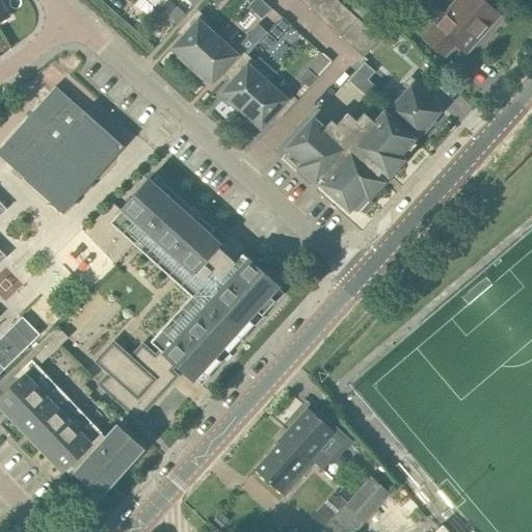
[(0,0),(0,23),(10,17),(0,0)]
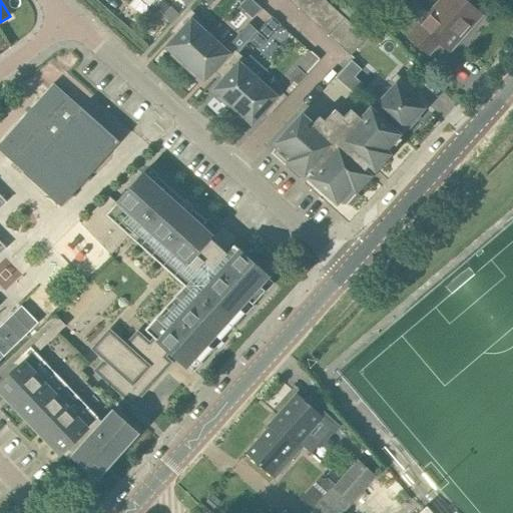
[(163,0),(156,8),(164,16),(163,17),(171,24),(179,15),(172,7),(171,8),(163,0)]
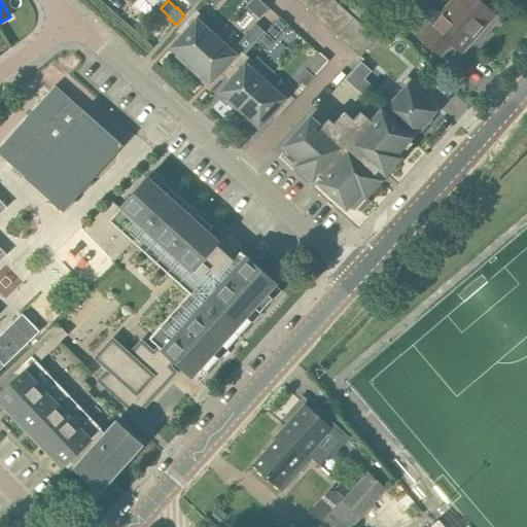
[(295,0),(336,36),(352,18),(332,0),(295,0)]
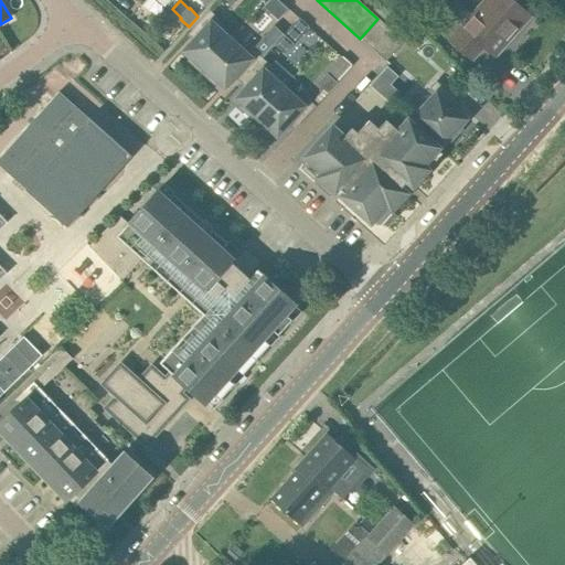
[(383,0),(382,0),(372,11),(384,21),(394,10),(383,0)]
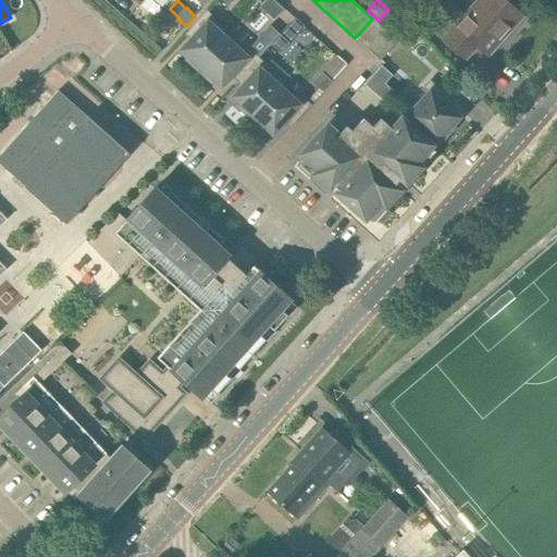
[(431,28),(444,40),(465,59),(475,47),(486,57),(523,16),(505,0),(480,0),(467,15),(454,2),(446,10),(447,10),(431,28)]
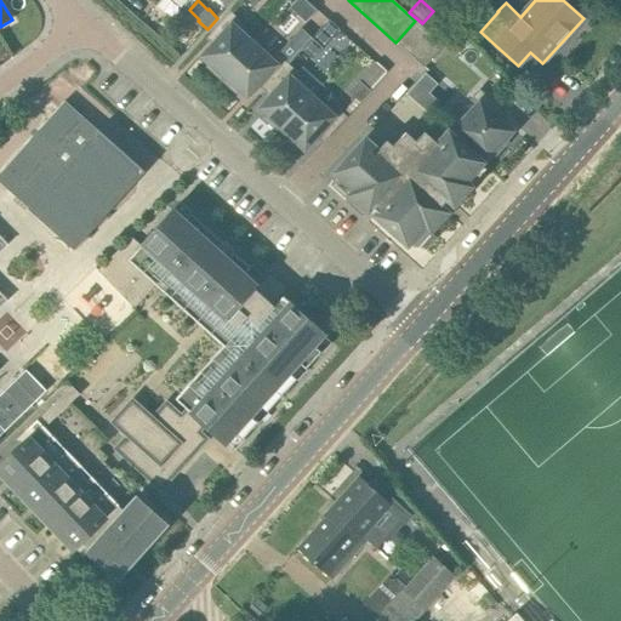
[(203,57),(226,78),(254,45),(235,28),(241,22),(231,12),(206,39),(214,45),(203,57)]
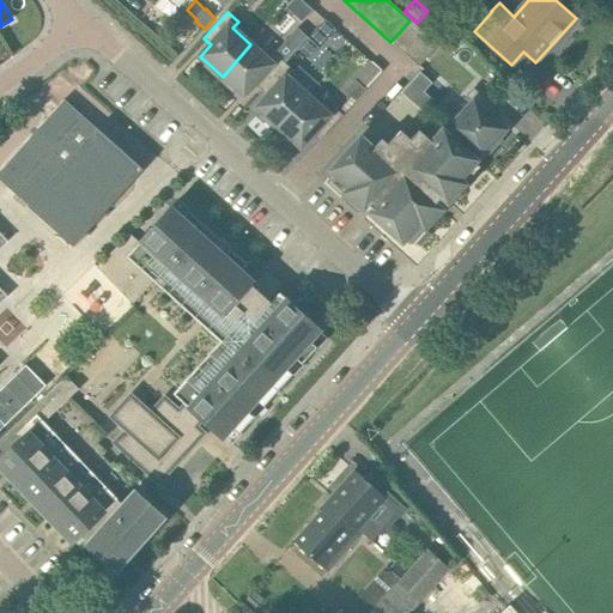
[(334,30),(325,20),(308,38),(298,49),(308,59),(334,30)]
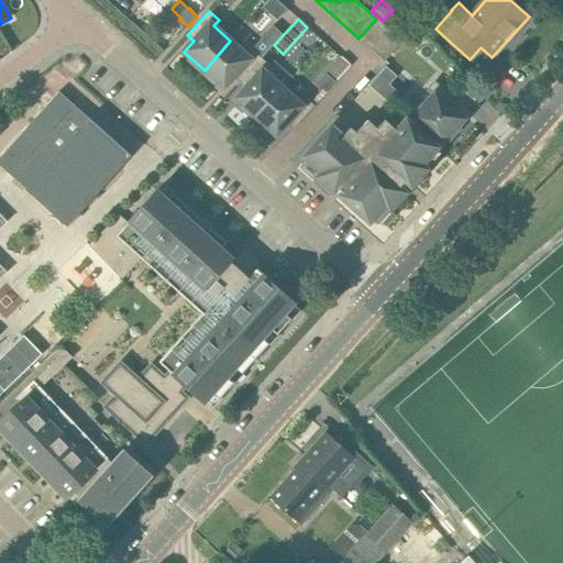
[(359,39),(384,61),(388,55),(365,34),(377,20),(376,19),(359,39)]
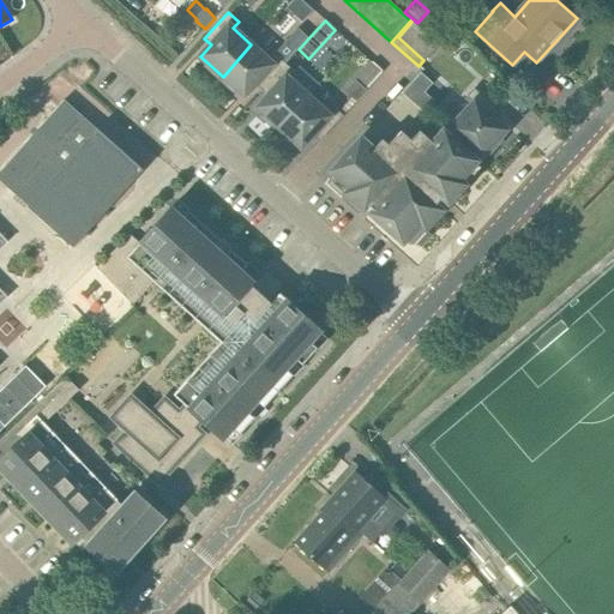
[(438,46),(411,22),(398,37),(423,60),(438,46)]
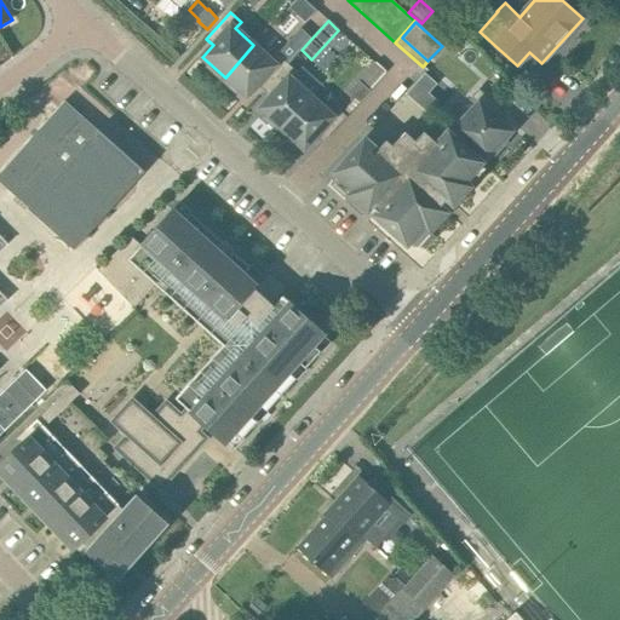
[(300,28),(291,40),(302,50),(311,39),(300,28)]
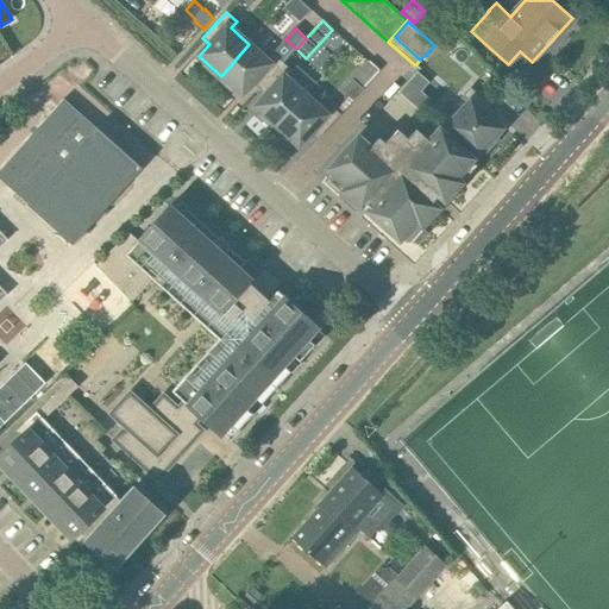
[(2,39),(0,41),(0,57),(11,50),(2,39)]
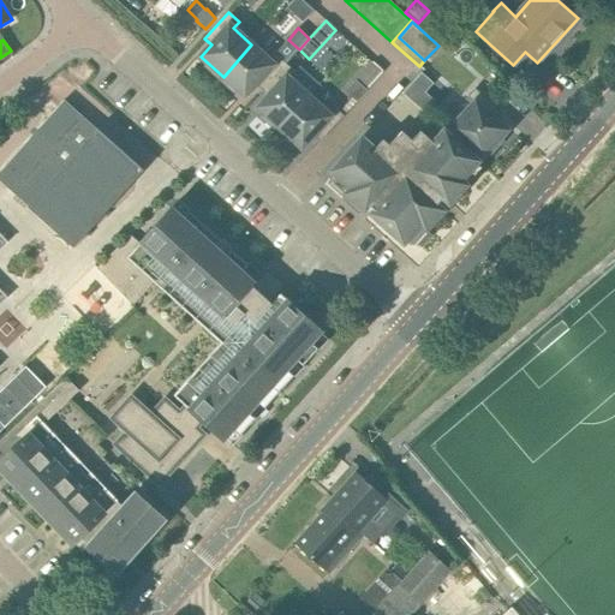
[(252,45),(220,81),(234,94),(239,90),(245,96),(256,84),(262,90),(286,64),(299,49),(288,40),(275,54),(276,55),(270,61),(252,45)]
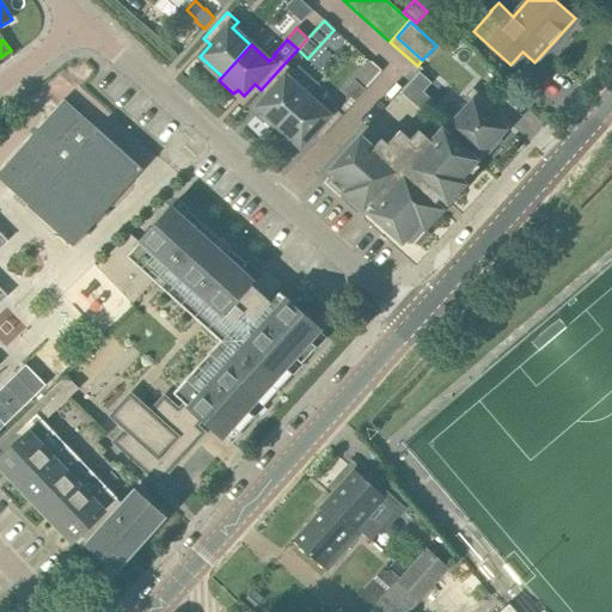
[(267,96),(257,108),(263,112),(259,118),(275,132),(307,96),(288,79),(294,73),(285,63),(261,90),(267,96)]
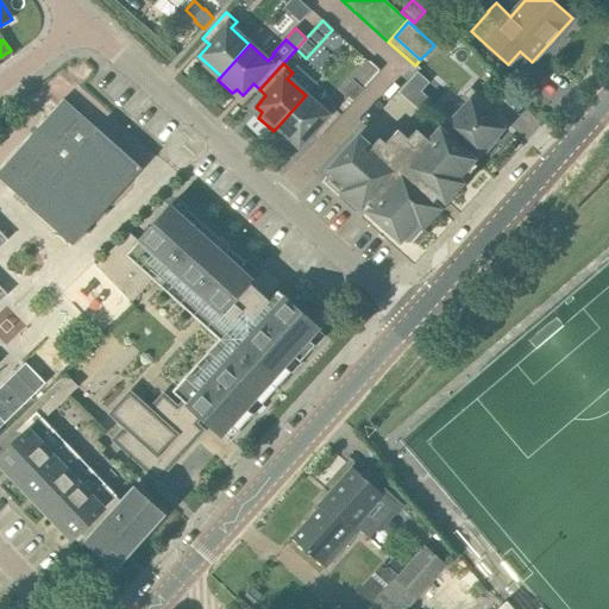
[(353,101),(363,89),(352,80),(341,90),(353,101)]
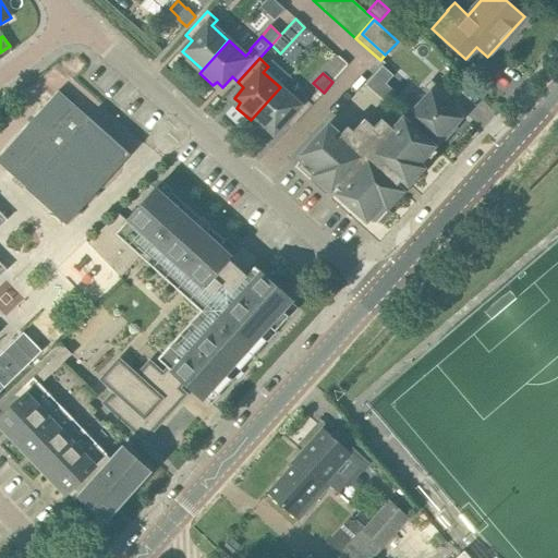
[(456,79),(449,85),(457,93),(463,85),(456,79)]
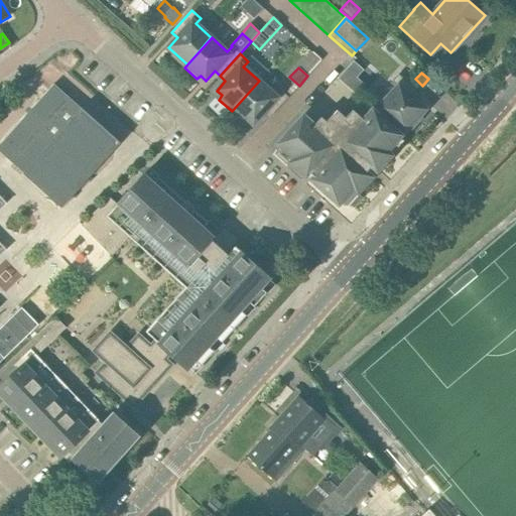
[(422,118),(419,114),(424,109),(414,100),(419,94),(397,74),(389,83),(395,88),(379,106),(405,130),(407,128),(411,130),(422,118)]
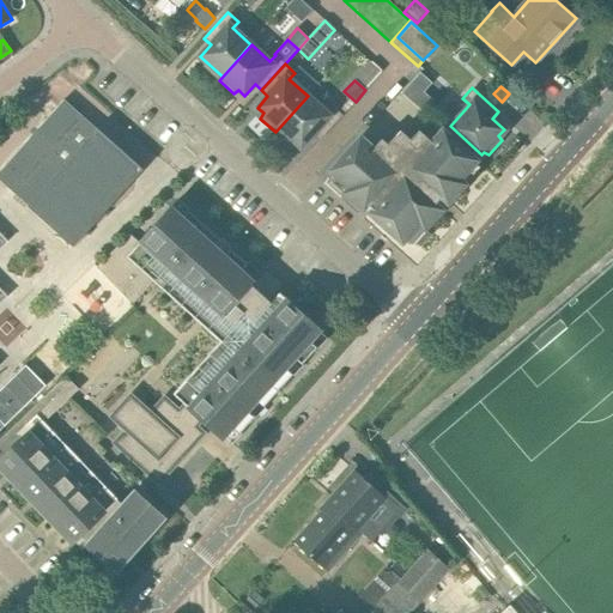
[(326,113),(308,96),(279,128),(301,147),(311,135),(319,141),(343,115),(332,107),(326,113)]
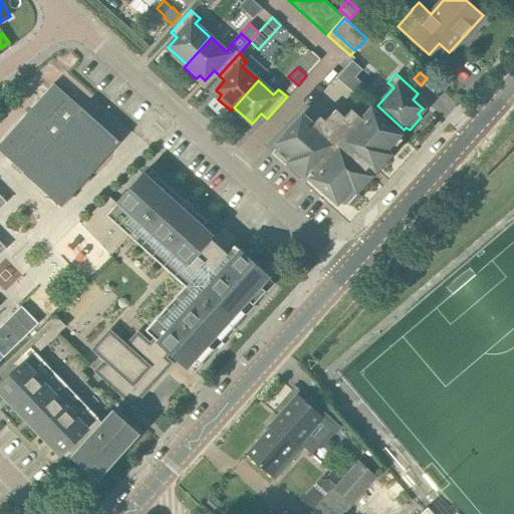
[(25,175),(62,208),(120,142),(82,107),(81,109),(56,84),(0,145),(0,150),(26,173),(25,175)]
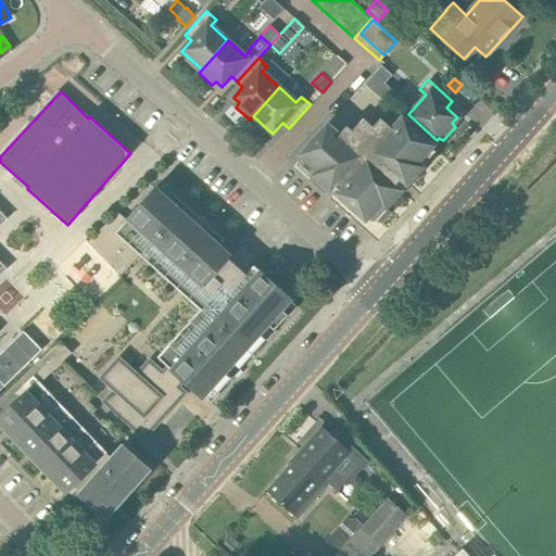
[(338,189),(365,159),(394,185),(401,177),(371,151),(392,128),(379,117),(371,126),(363,118),(351,131),(345,126),(338,135),(359,154),(333,185),(338,189)]
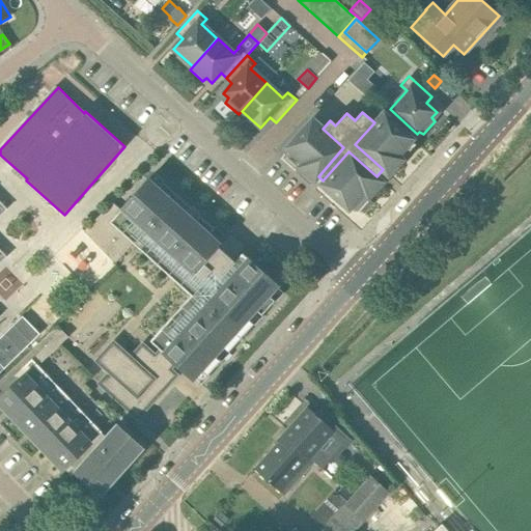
[(412,138),(383,113),(374,122),(355,144),(383,169),(388,174),(401,159),(397,155),(412,138)]
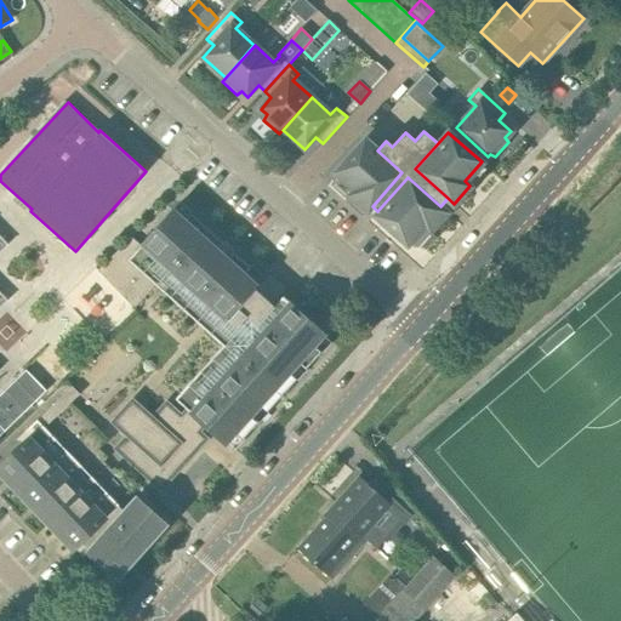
[(402,172),(377,151),(365,140),(335,174),(353,189),(348,195),(366,211),(372,206),(402,172)]
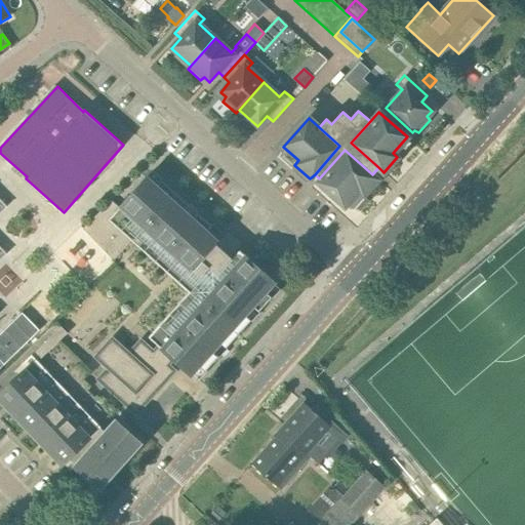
[(345,150),(319,178),(316,180),(345,206),(359,191),(363,195),(377,178),(372,174),(345,150)]
